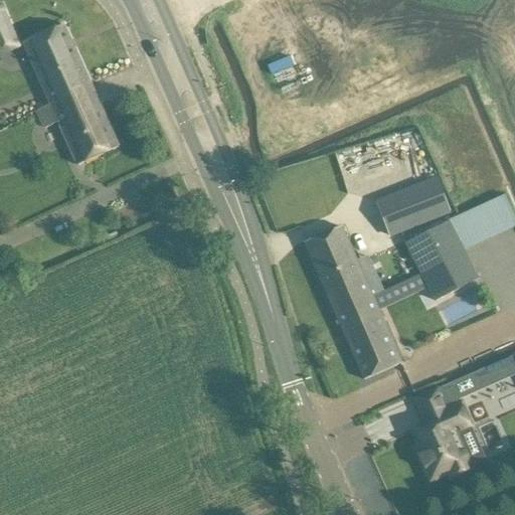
[(306,1),(299,4),(304,15),(311,12),(306,1)]
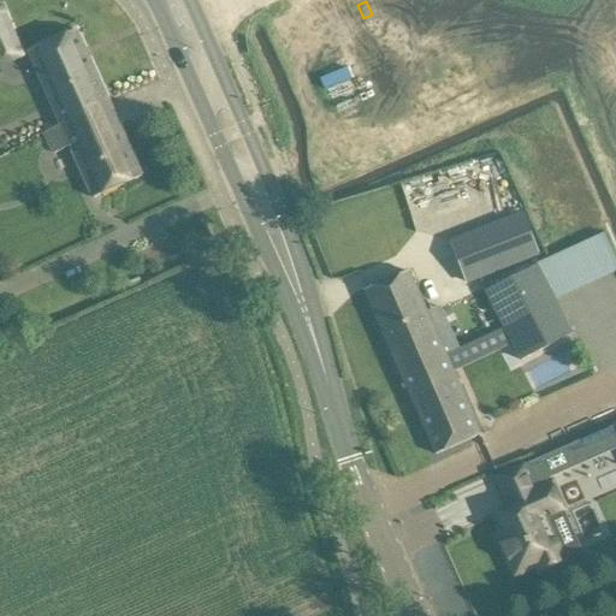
[(527,10),(514,16),(517,24),(531,19),(527,10)]
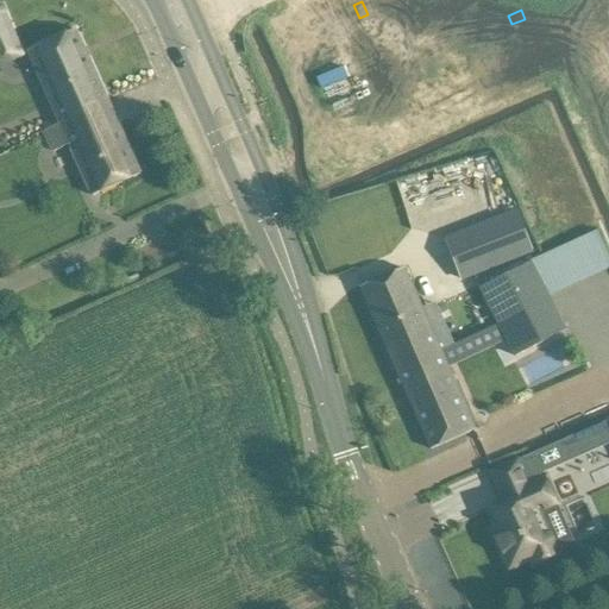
[(368,14),(359,18),(365,31),(374,27),(368,14)]
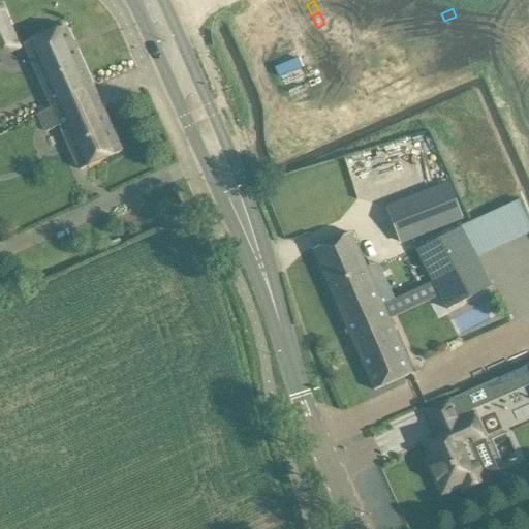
[(480,12),(471,17),(475,27),(485,22),(480,12)]
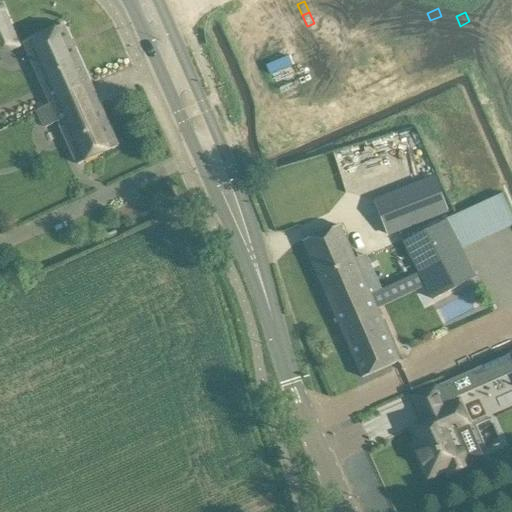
[(427,13),(416,18),(419,25),(430,20),(427,13)]
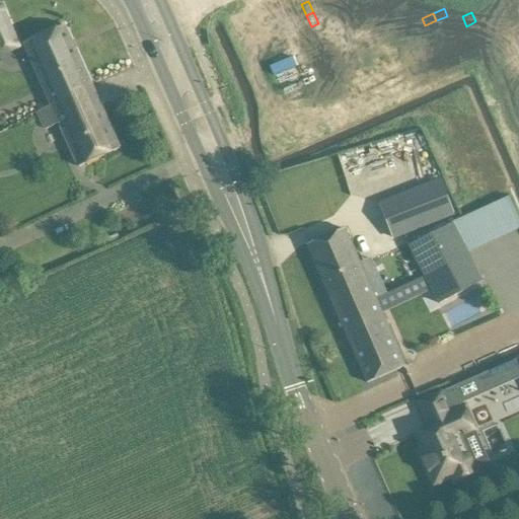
[(409,24),(397,28),(400,36),(412,31),(409,24)]
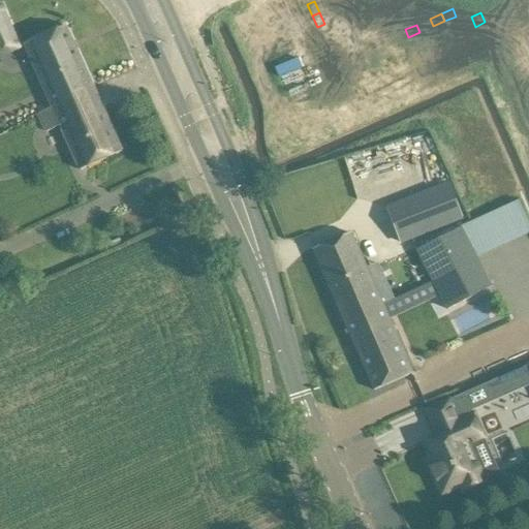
[(53,107),(38,114),(47,131),(61,125),(81,169),(122,151),(66,26),(25,44),(53,107)]
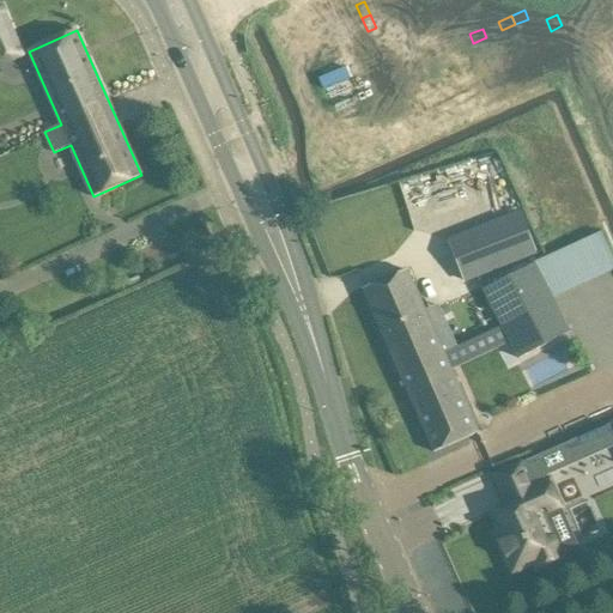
[(469,34),(456,40),(460,49),(473,43),(469,34)]
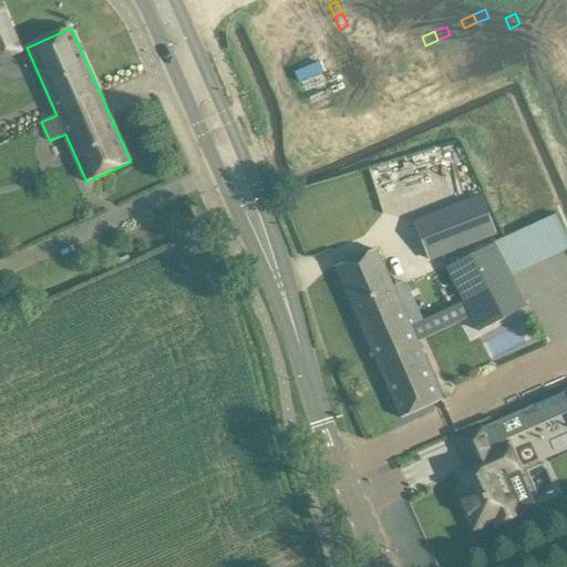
[(566,38),(553,44),(562,64),(566,61),(566,38)]
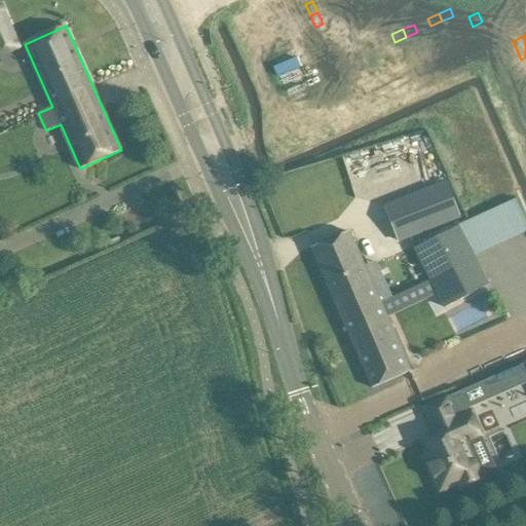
[(330,40),(323,43),(327,53),(334,50),(330,40)]
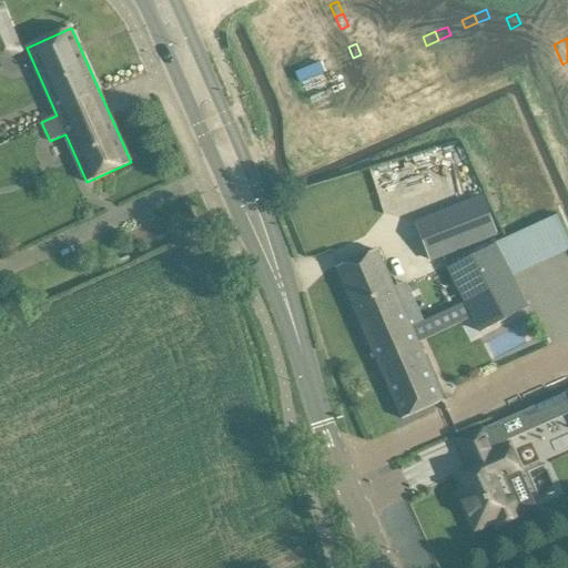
[(529,43),(519,48),(524,59),(534,54),(529,43)]
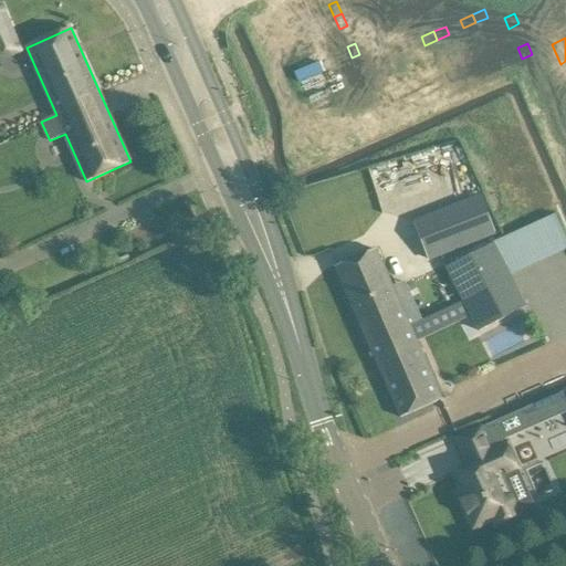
[(318,49),(280,65),(289,86),(327,69),(318,50),(318,49)]
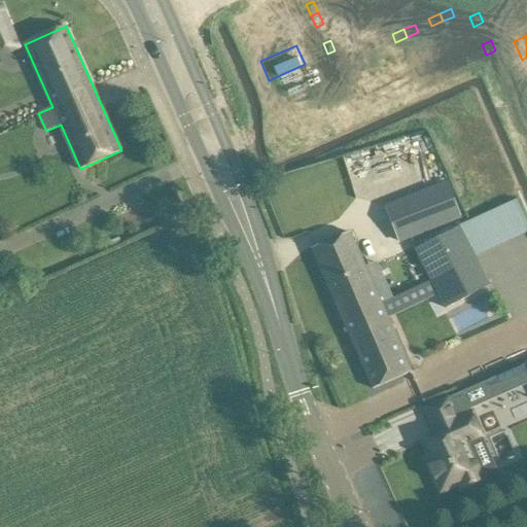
[(335,50),(327,54),(332,65),(340,62),(335,50)]
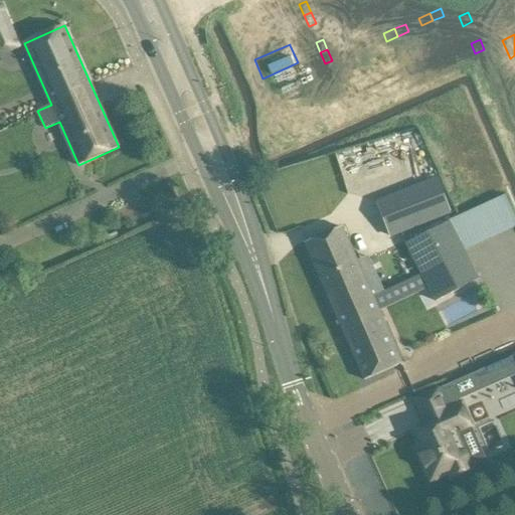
[(484,49),(475,53),(479,62),(488,58),(484,49)]
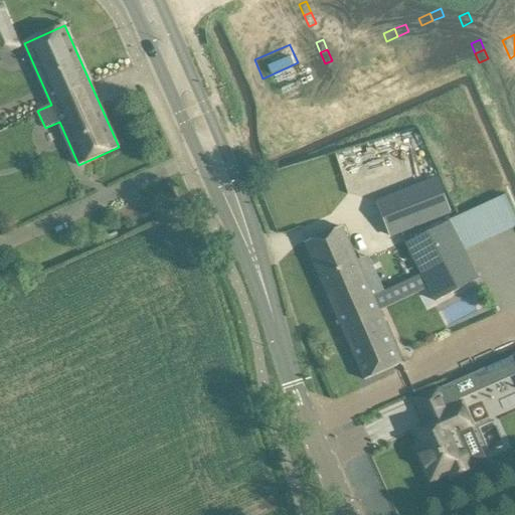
[(298,62),(263,78),(271,98),(306,81),(298,62)]
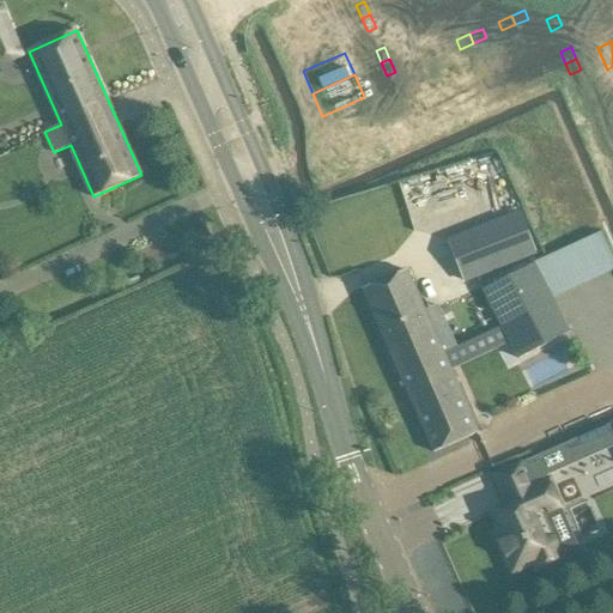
[(589,89),(578,93),(583,105),(595,101),(589,89)]
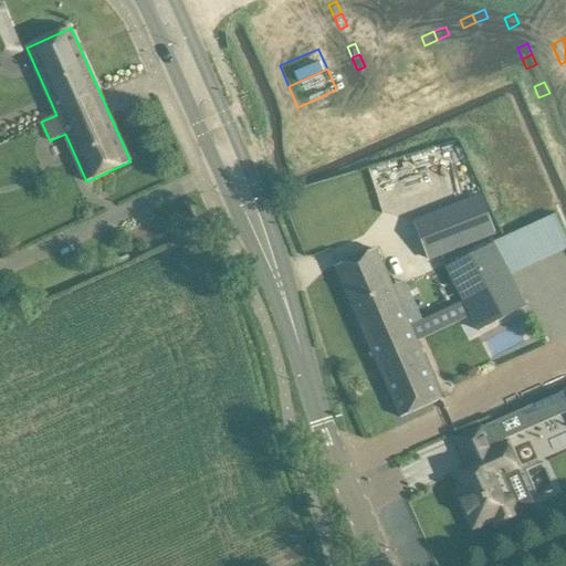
[(549,93),(538,97),(543,107),(554,103),(549,93)]
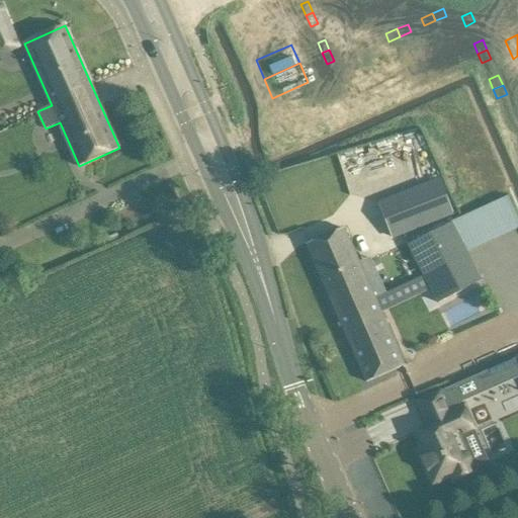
[(514,111),(505,115),(509,124),(517,120),(514,111)]
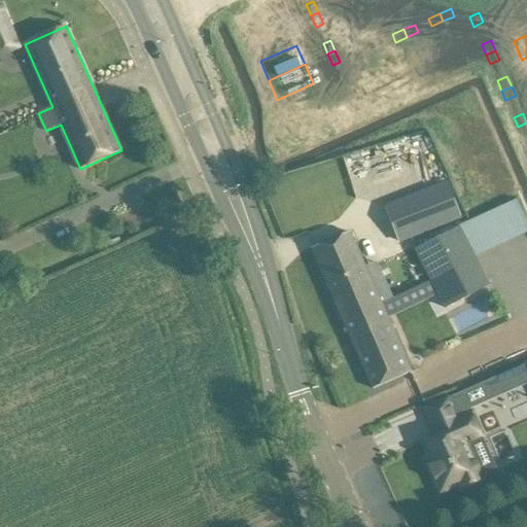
[(526,121),(526,123),(518,127),(522,136),(526,133),(526,121)]
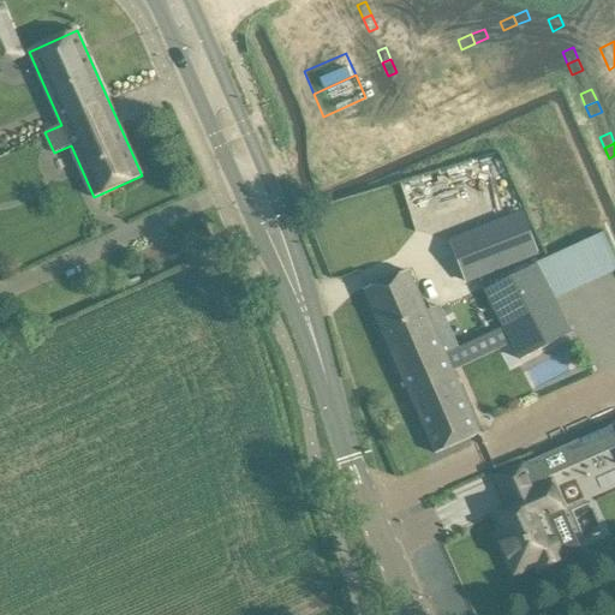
[(455,242),(471,279),(538,254),(523,214),(455,242)]
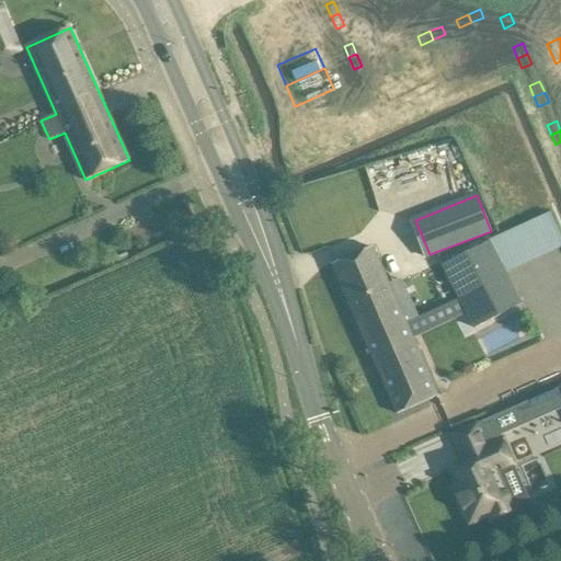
[(522,304),(489,241),(443,266),(474,328),(522,304)]
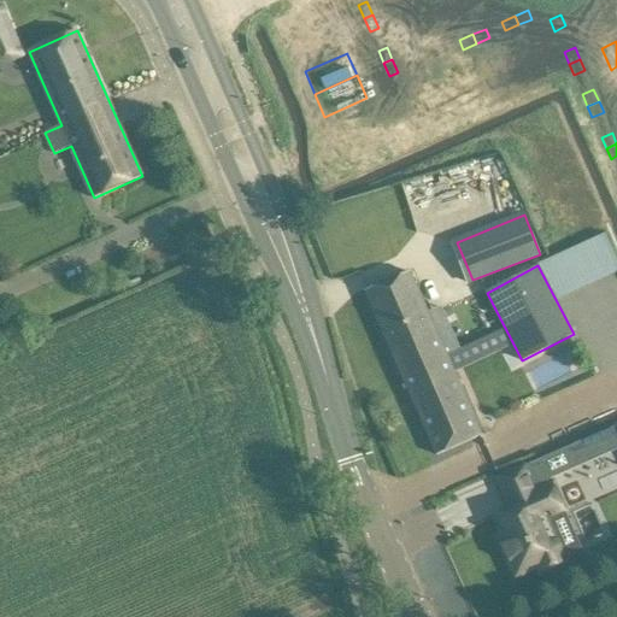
[(401,374),(446,354),(410,272),(365,292),(401,374)]
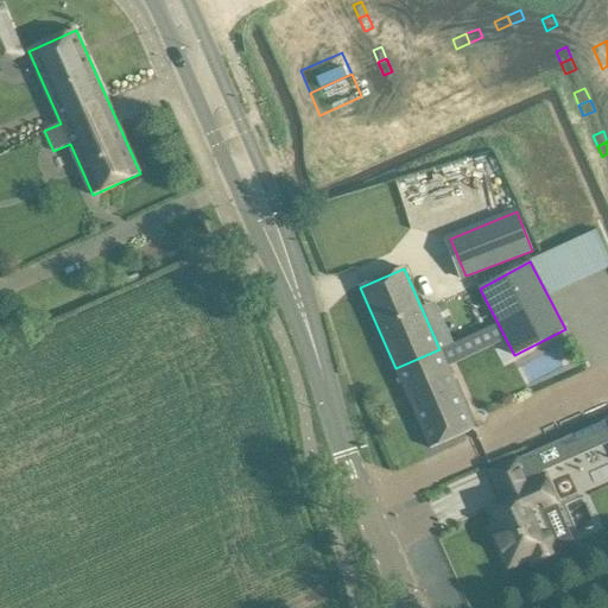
[(430,448),(474,429),(439,349),(396,368),(430,448)]
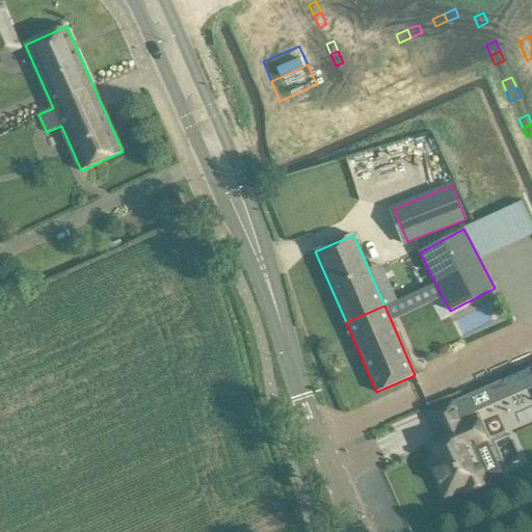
[(472,414),(495,404),(487,387),(451,403),(429,413),(441,439),(430,444),(439,464),(431,469),(445,498),(463,489),(466,496),(489,485),(473,447),(487,441),(477,416),(473,418),(472,414)]
